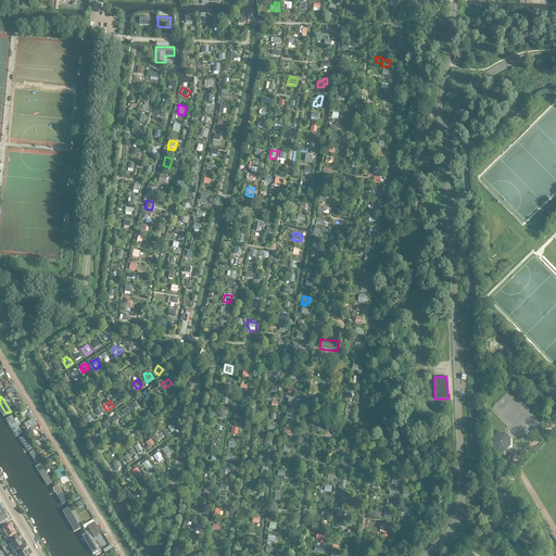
[(140,407),(137,402),(131,405),(136,411),(140,407)]
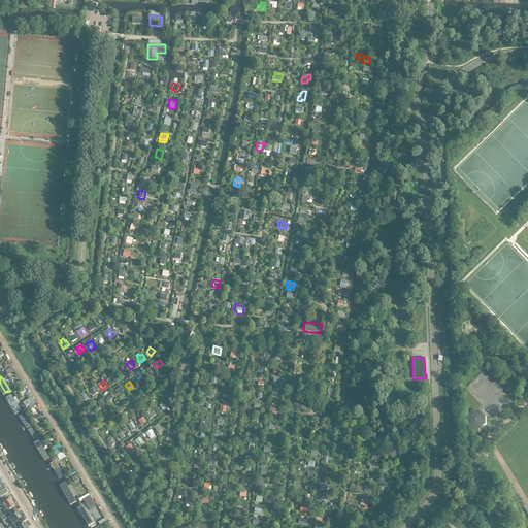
[(28,390),(22,393),(24,397),(27,395),(29,398),(23,401),(26,406),(29,405),(30,408),(36,405),(28,390)]
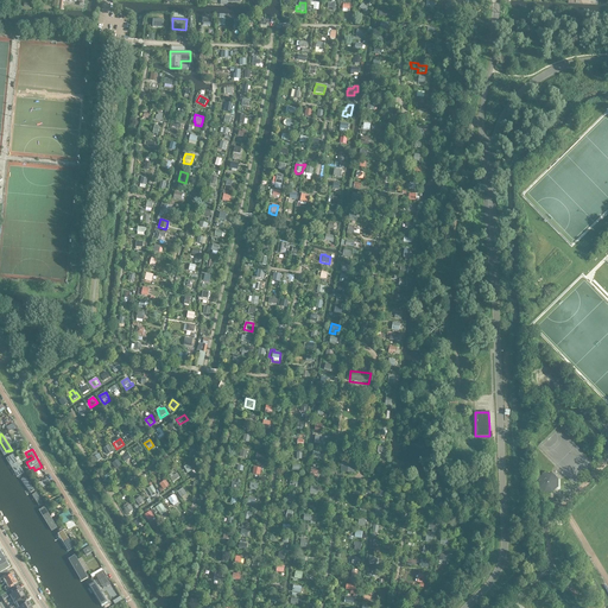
[(195,450),(189,454),(194,461),(200,457),(195,450)]
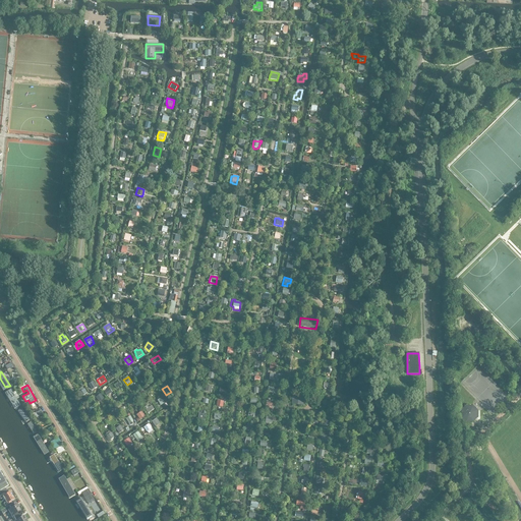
[(87,392),(84,389),(83,390),(82,388),(78,390),(79,393),(82,397),(87,394),(85,392),(87,392)]
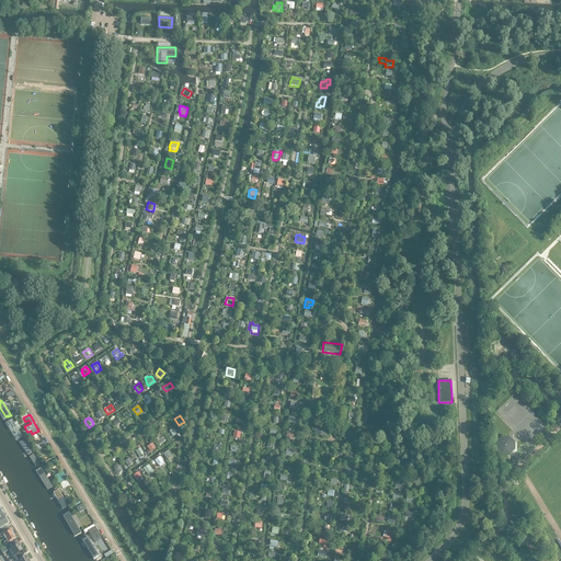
[(115,427),(122,423),(118,418),(112,422),(115,427)]
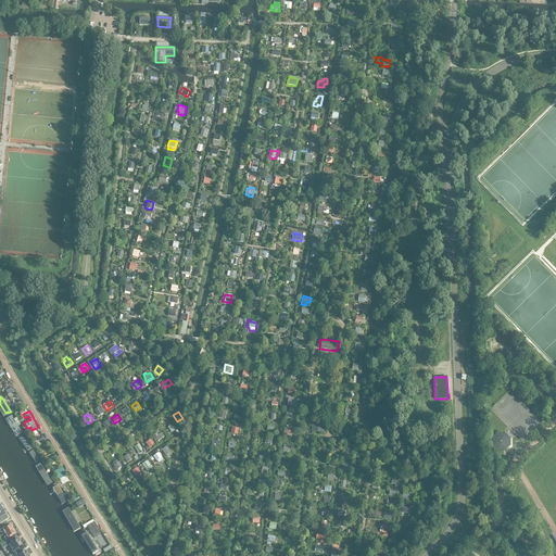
[(13,416),(9,419),(19,436),(23,432),(13,416)]
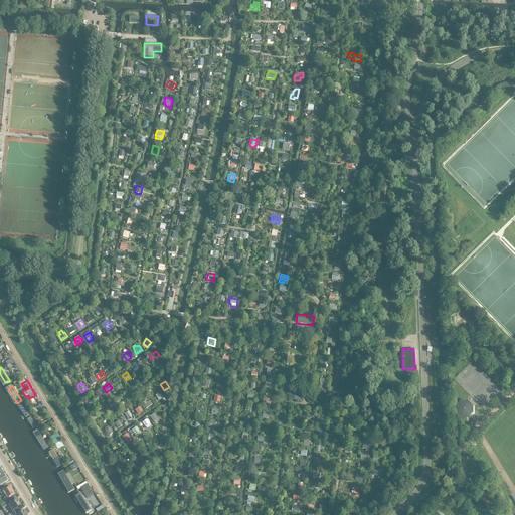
[(100,389),(95,393),(99,398),(104,394),(100,389)]
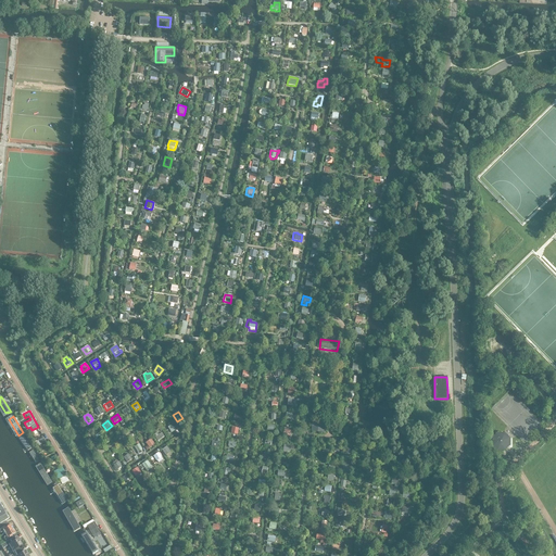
[(325,433),(326,421),(313,420),(311,431),(325,433)]
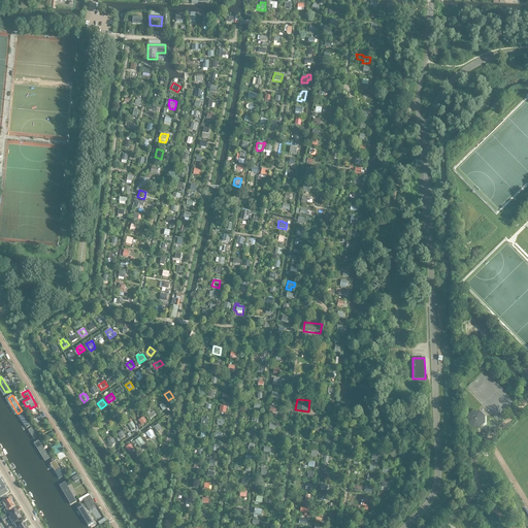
[(37,422),(43,420),(39,410),(33,414),(37,422)]
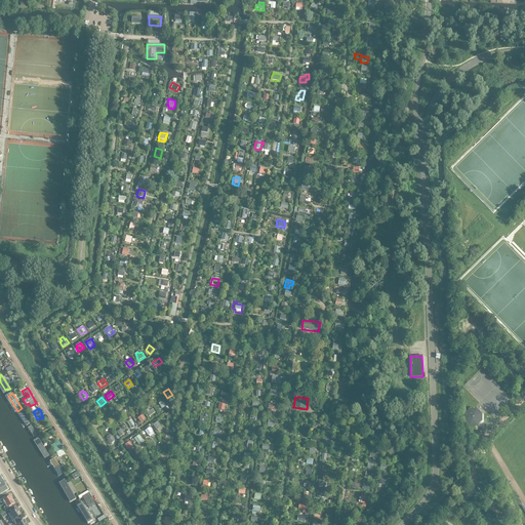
[(481,420),(481,413),(477,409),(470,409),(466,413),(466,420),(470,425),(477,425),(481,420)]
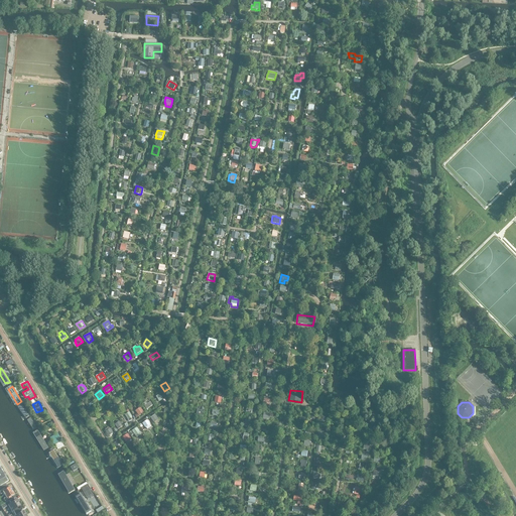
[(21,404),(17,407),(25,418),(29,415),(21,404)]
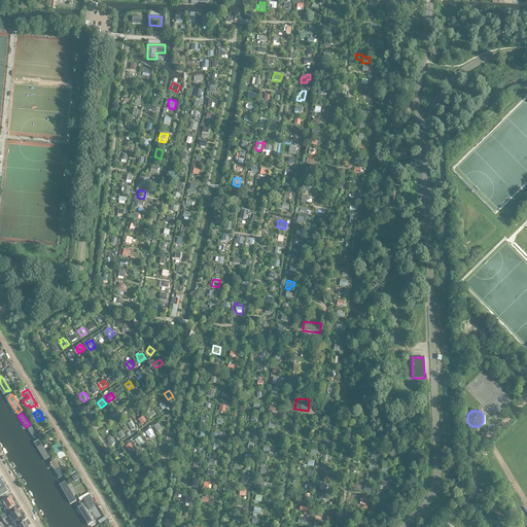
[(144,417),(138,420),(142,425),(147,422),(144,417)]
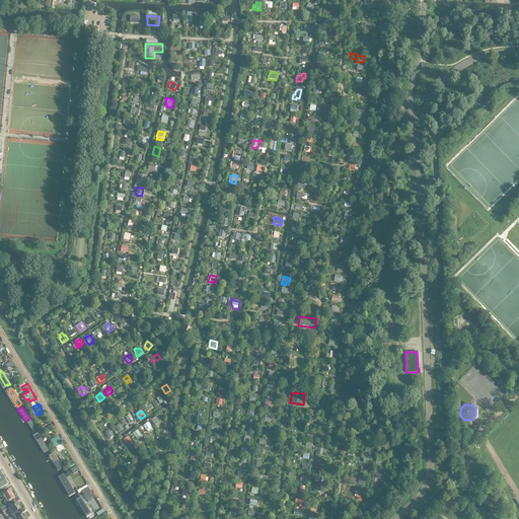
[(156,418),(151,421),(154,426),(159,423),(156,418)]
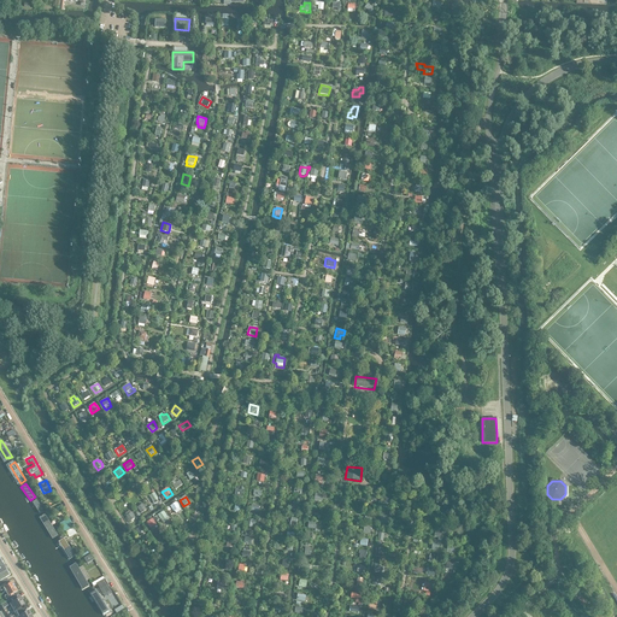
[(36,499),(33,501),(40,515),(45,512),(36,499)]
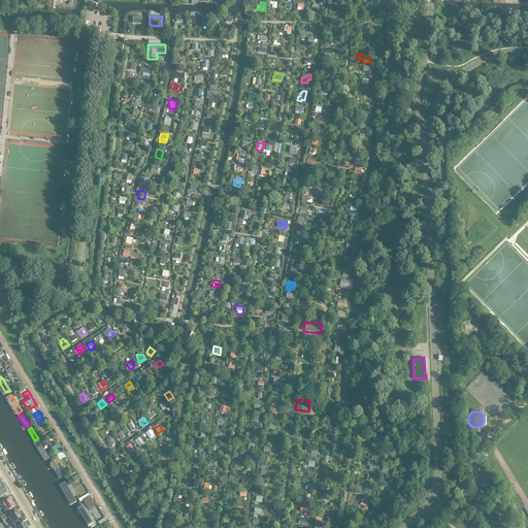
[(155,437),(151,430),(145,433),(149,438),(150,438),(151,440),(155,437)]
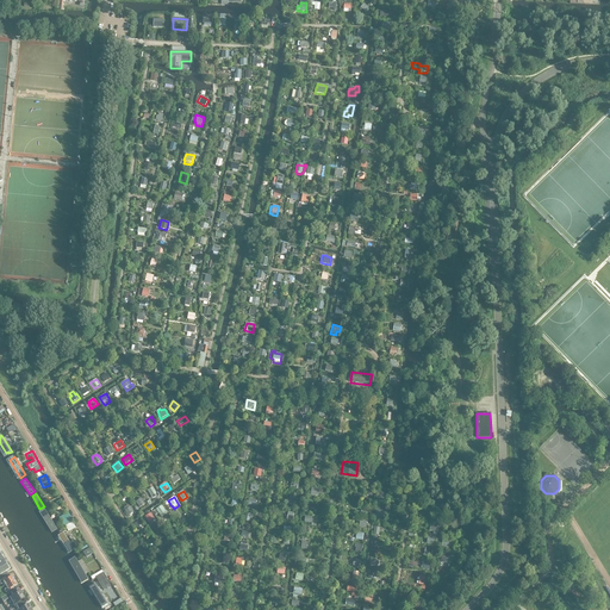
[(145,505),(141,499),(136,503),(139,509),(145,505)]
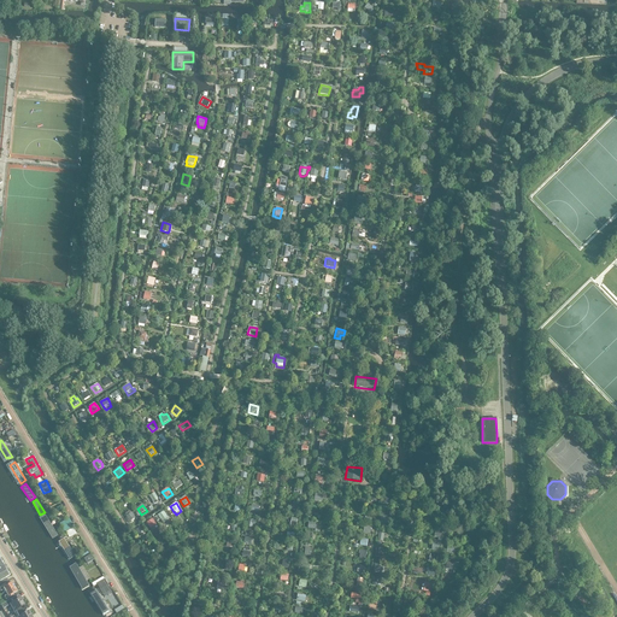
[(130,522),(130,523),(136,518),(131,513),(129,511),(125,515),(127,516),(127,517),(127,518),(125,518),(129,523),(130,522)]
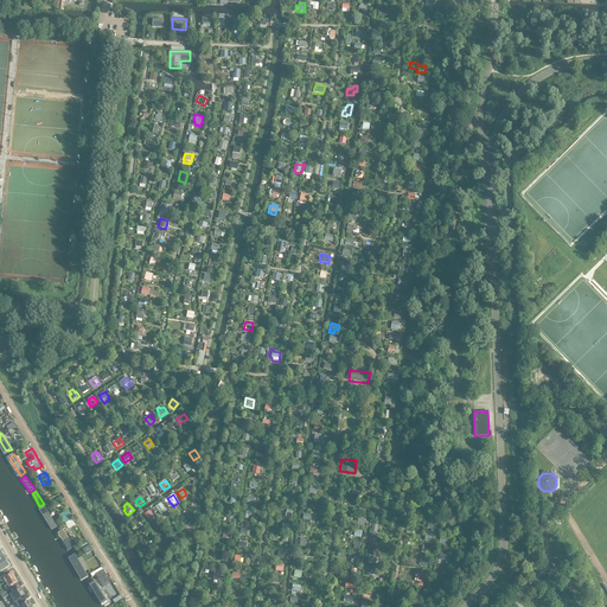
[(161,504),(155,508),(160,515),(160,513),(161,516),(166,512),(165,510),(166,510),(161,504)]
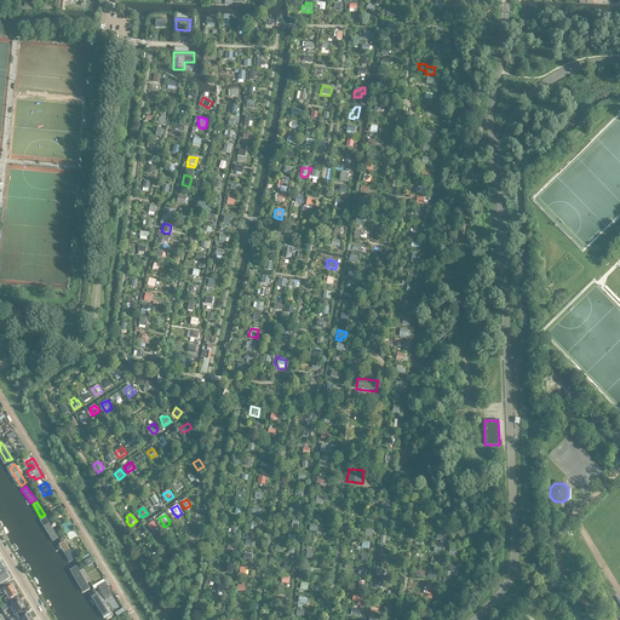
[(45,517),(40,521),(52,541),(57,538),(45,517)]
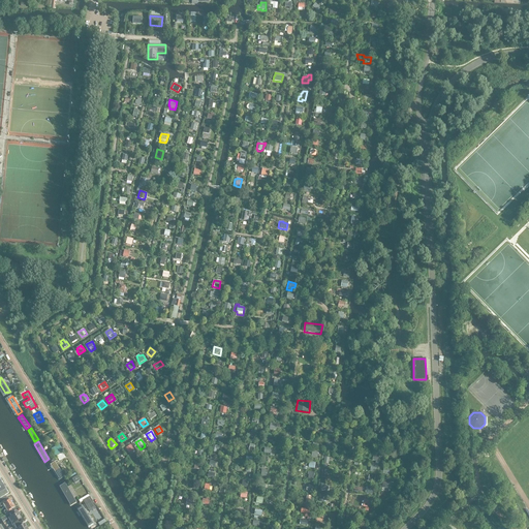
[(371,447),(366,441),(363,444),(368,450),(371,447)]
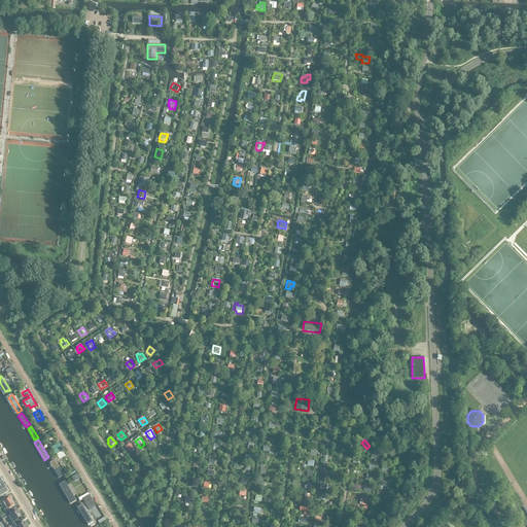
[(60,442),(51,447),(55,454),(64,449),(60,442)]
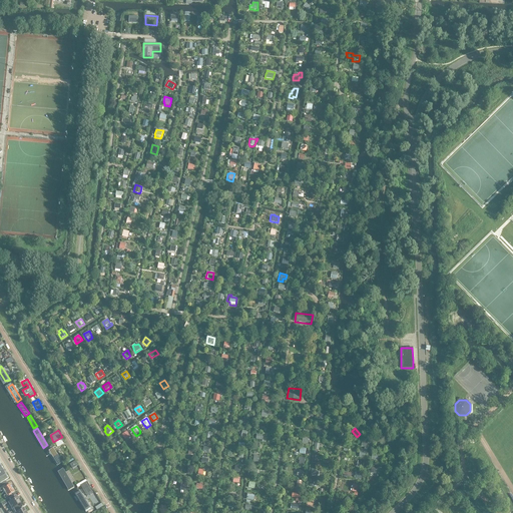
[(130,436),(127,432),(121,435),(124,440),(125,440),(126,442),(131,439),(130,437),(130,436)]
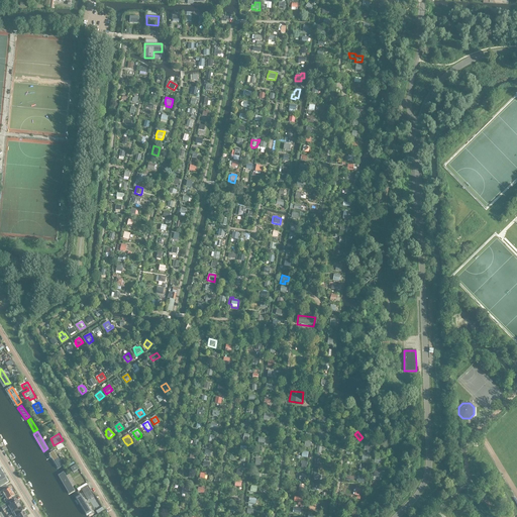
[(117,440),(112,443),(116,449),(121,446),(117,440)]
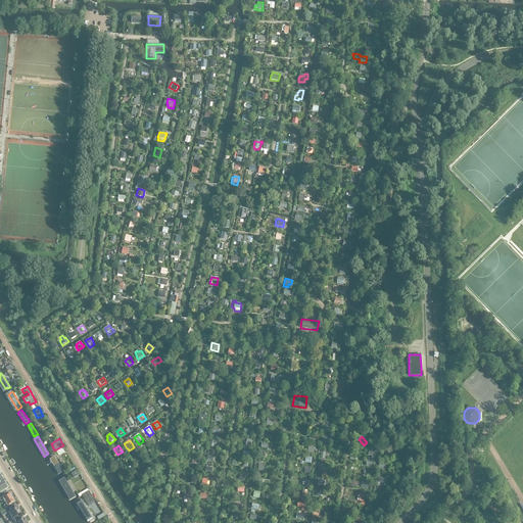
[(376,453),(370,447),(366,452),(371,457),(376,453)]
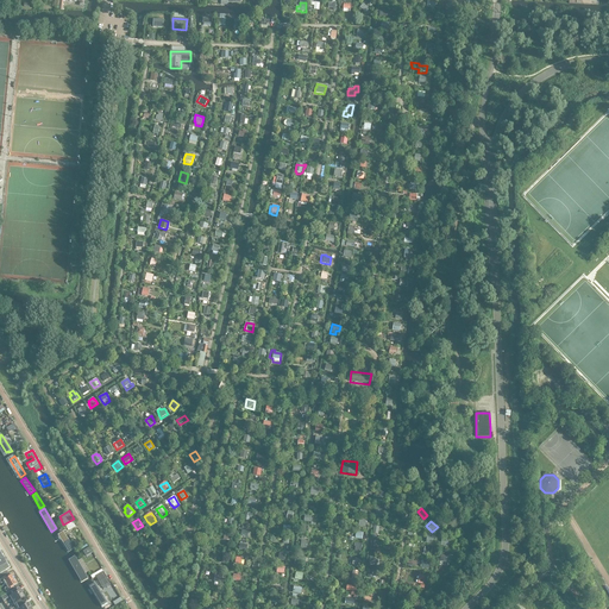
[(74,548),(63,532),(58,535),(58,537),(58,538),(58,539),(60,540),(61,541),(62,541),(69,552),(74,548)]
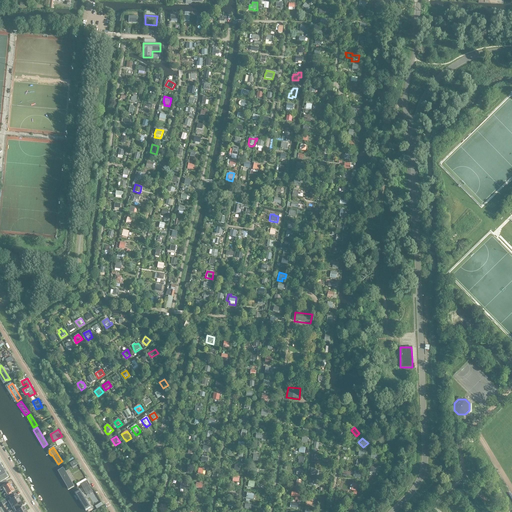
[(74,486),(63,468),(59,470),(61,472),(59,473),(68,489),(74,486)]
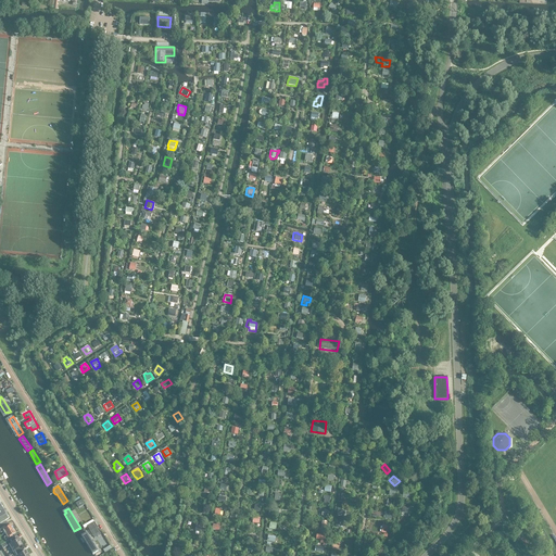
[(7,514),(0,517),(0,528),(8,523),(5,520),(10,518),(7,514)]
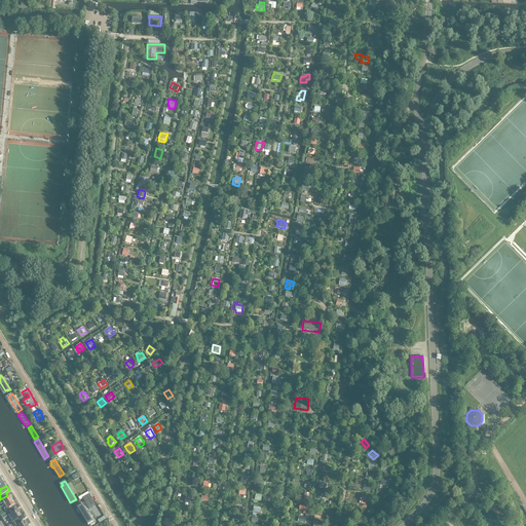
[(89,494),(83,498),(88,506),(95,502),(89,494)]
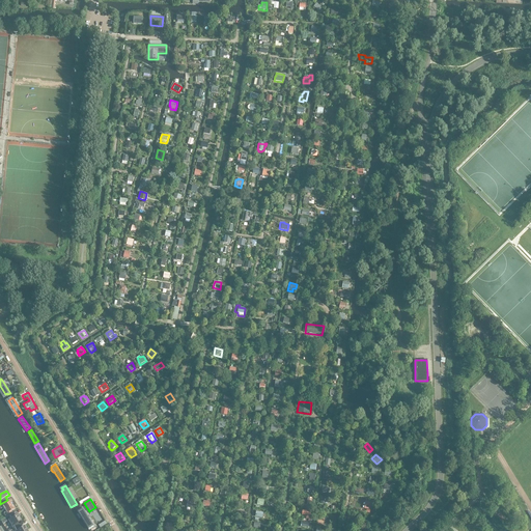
[(12,505),(5,510),(6,512),(3,514),(5,516),(11,512),(10,511),(15,509),(12,505)]
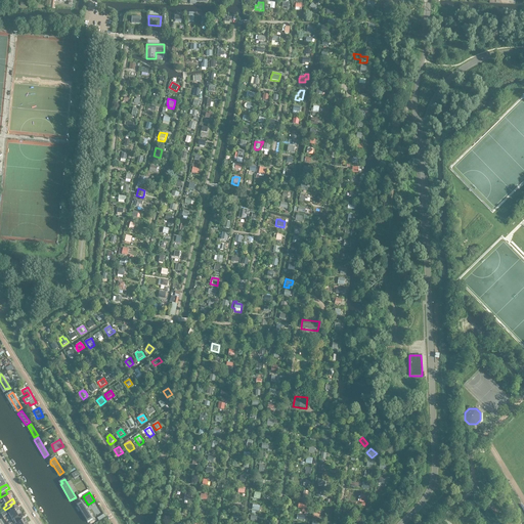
[(82,501),(77,505),(88,523),(93,519),(82,501)]
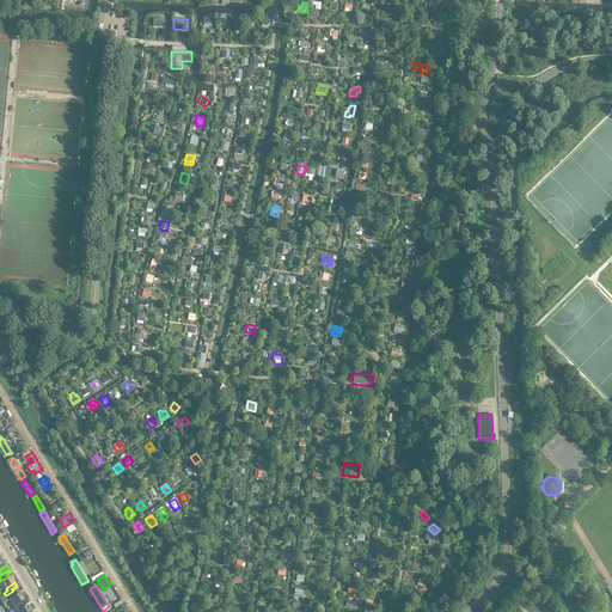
[(1,600),(4,604),(11,600),(17,610),(22,606),(20,603),(24,600),(18,591),(1,600)]
